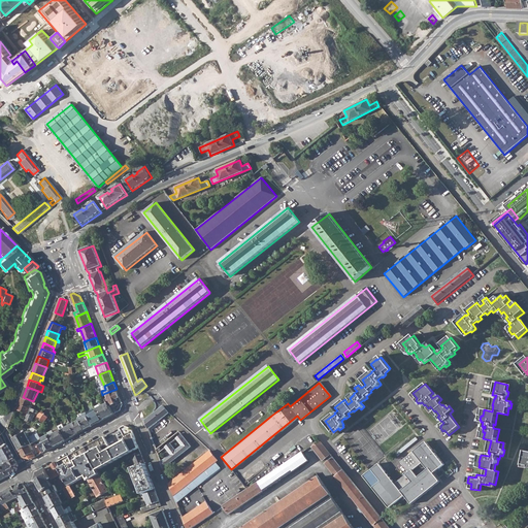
[(103,394),(108,403),(110,405),(114,414),(121,410),(123,404),(117,389),(103,394)]
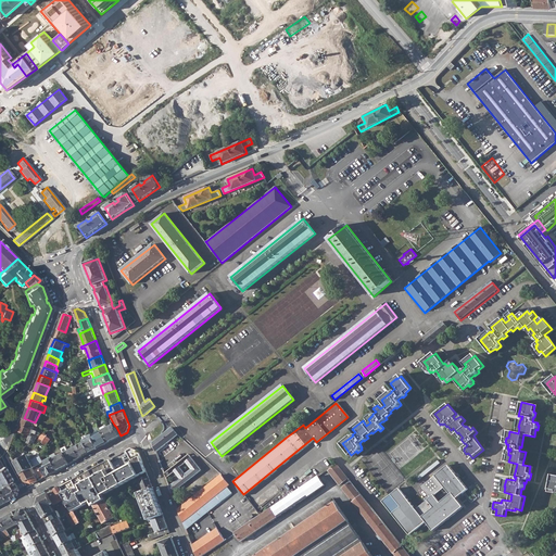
[(22,425),(32,429),(34,425),(38,426),(39,425),(35,422),(24,418),(22,425)]
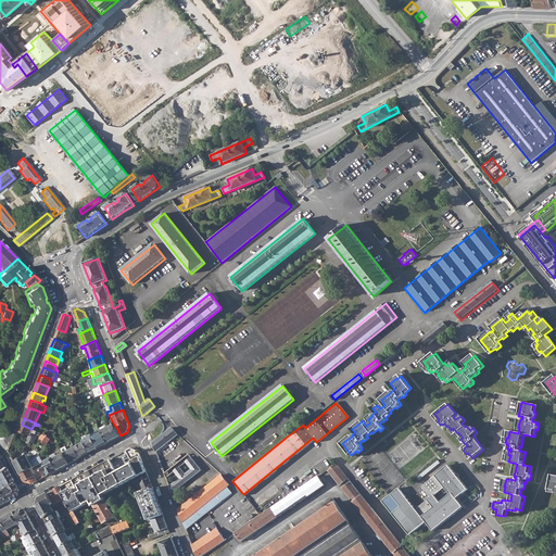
[(19,431),(29,436),(32,429),(22,425),(19,431)]
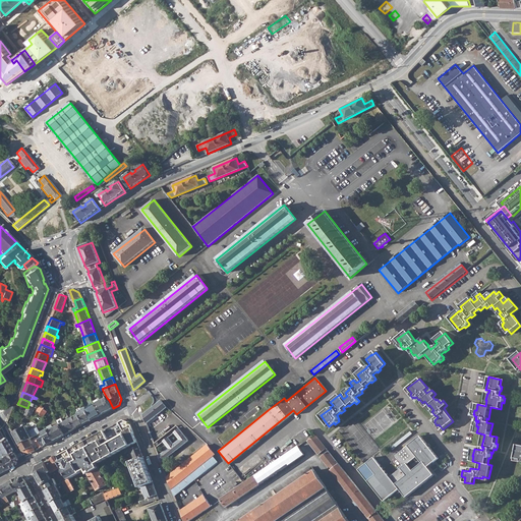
[(102,401),(107,411),(113,408),(109,400),(107,398),(102,401)]
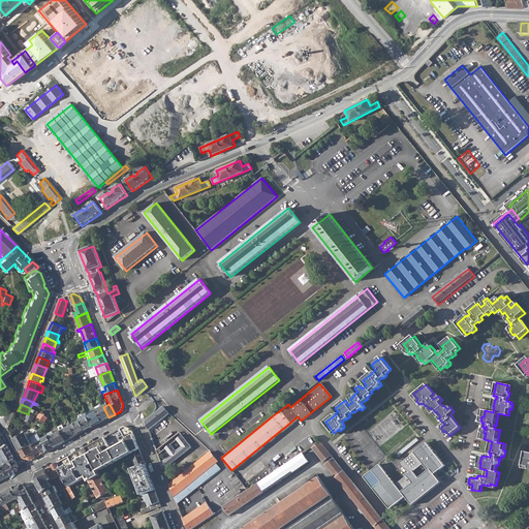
[(145,422),(149,430),(168,413),(163,406),(155,413),(153,414),(145,422)]
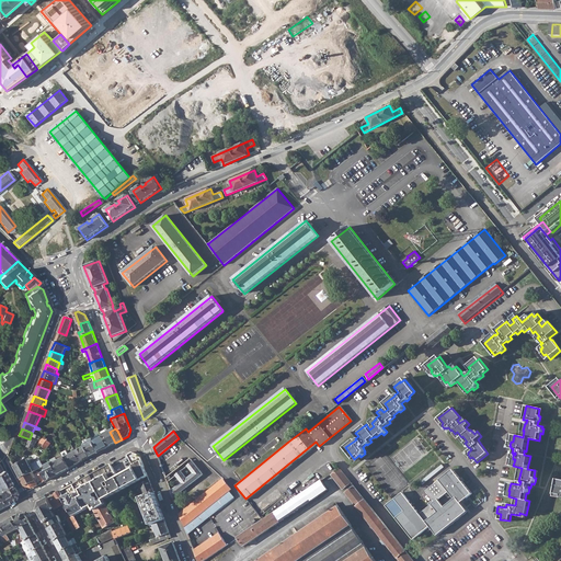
[(103,436),(109,446),(115,443),(110,432),(103,435),(103,436)]
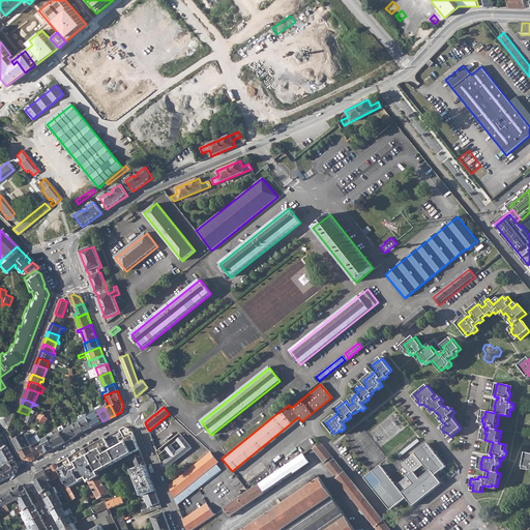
[(87,414),(93,427),(102,421),(97,412),(95,413),(93,411),(87,414)]
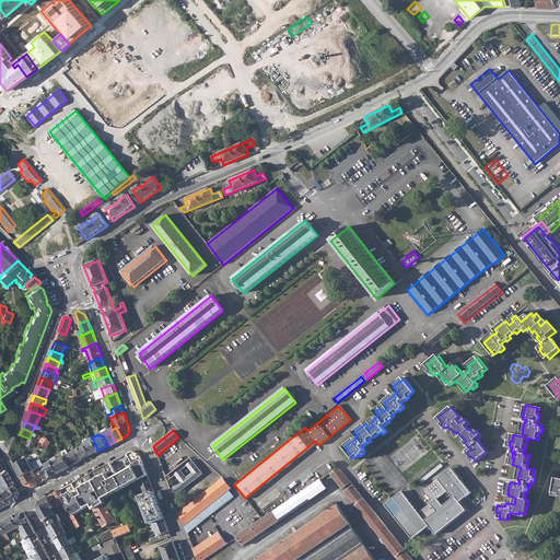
[(85,445),(91,455),(98,451),(92,438),(91,438),(88,440),(89,442),(85,443),(85,445)]
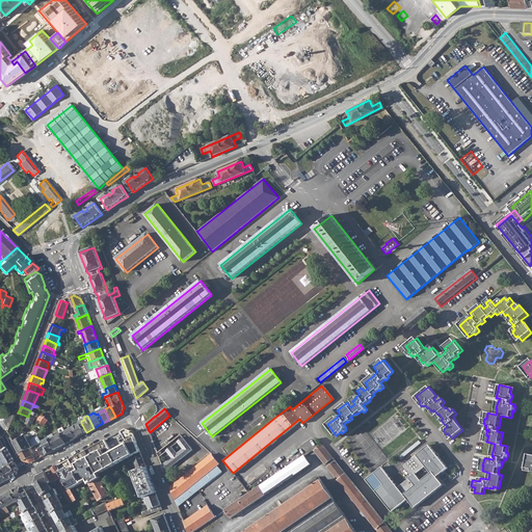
[(72,428),(77,437),(86,432),(81,423),(72,428)]
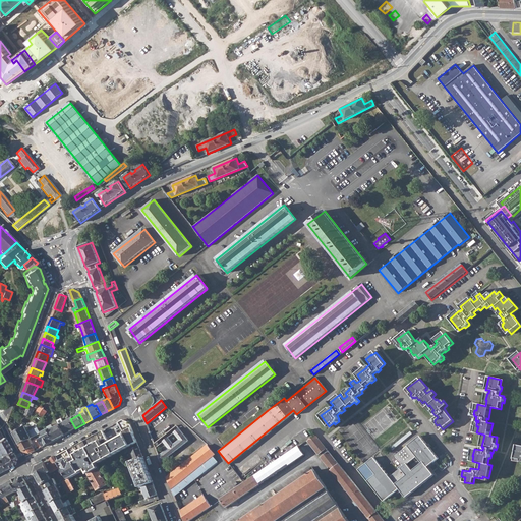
[(60,424),(65,433),(75,428),(70,419),(60,424)]
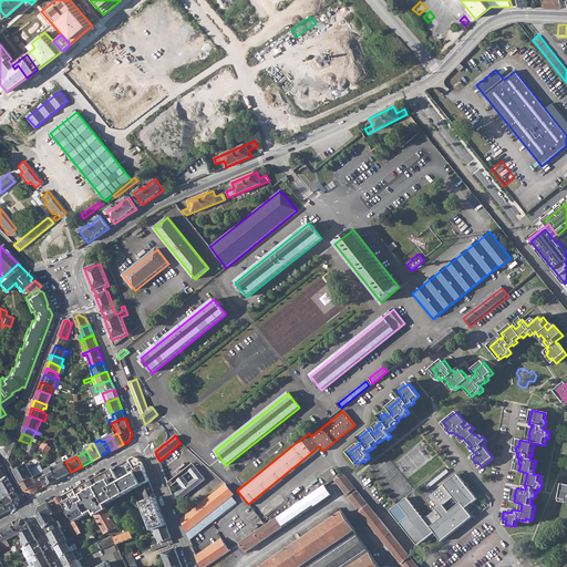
[(136,473),(142,485),(150,481),(141,460),(133,457),(129,460),(136,473)]
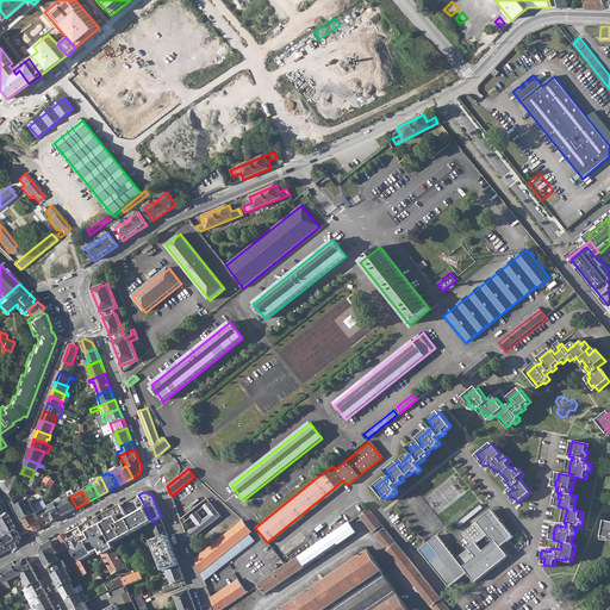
[(57,504),(63,516),(76,508),(70,497),(57,504)]
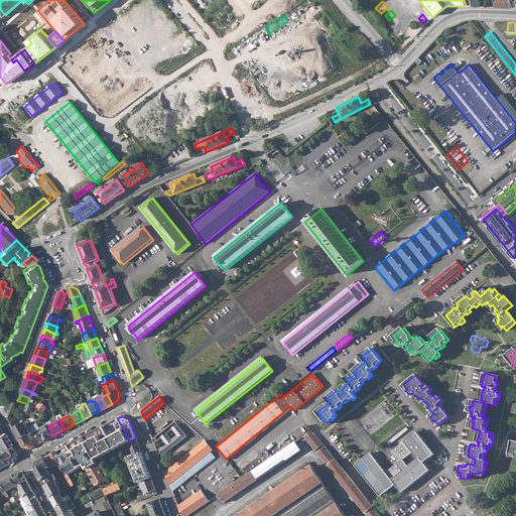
[(14,429),(20,440),(28,435),(31,434),(24,423),(14,429)]
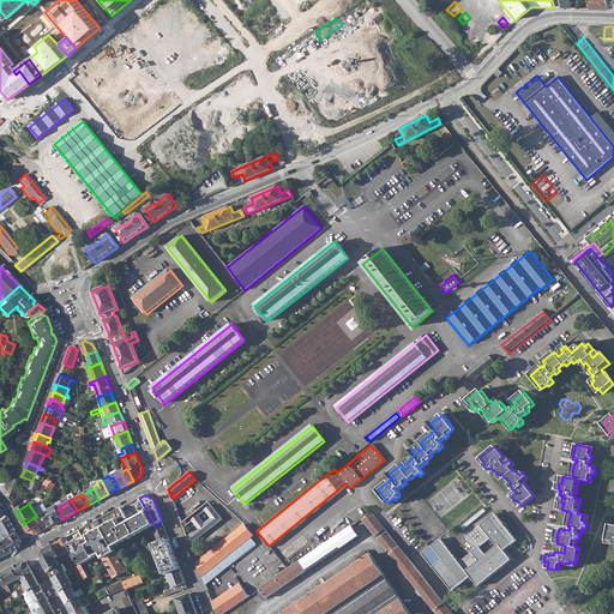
[(187,537),(190,545),(222,519),(211,505),(205,510),(211,518),(204,524),(198,516),(192,521),(198,529),(187,537)]
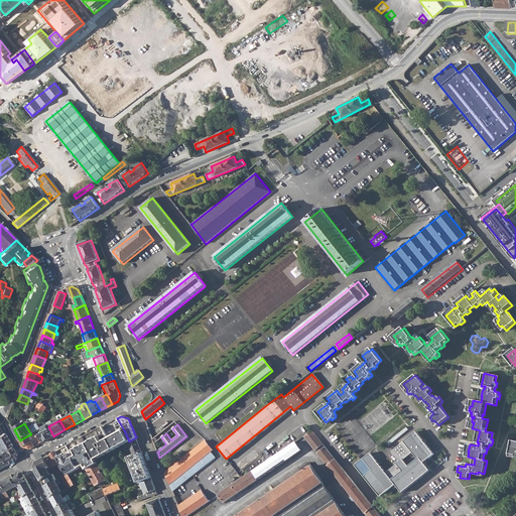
[(42,441),(42,442),(53,436),(48,426),(47,425),(41,428),(43,432),(41,433),(38,435),(42,441)]
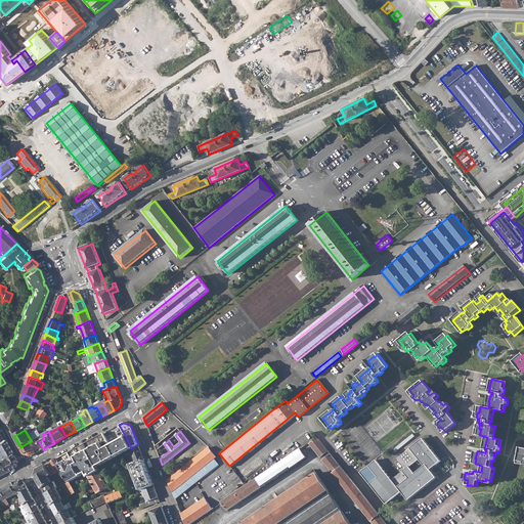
[(84,443),(97,467),(98,466),(117,456),(110,445),(103,433),(84,443)]
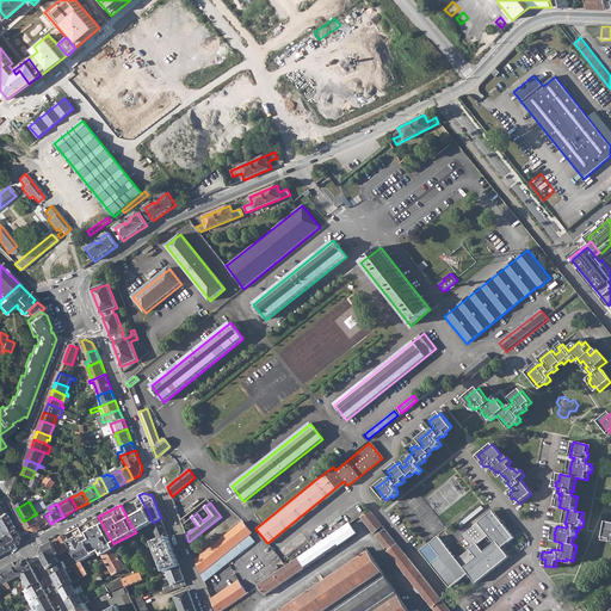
[(358,514),(372,532),(381,525),(368,508),(358,514)]
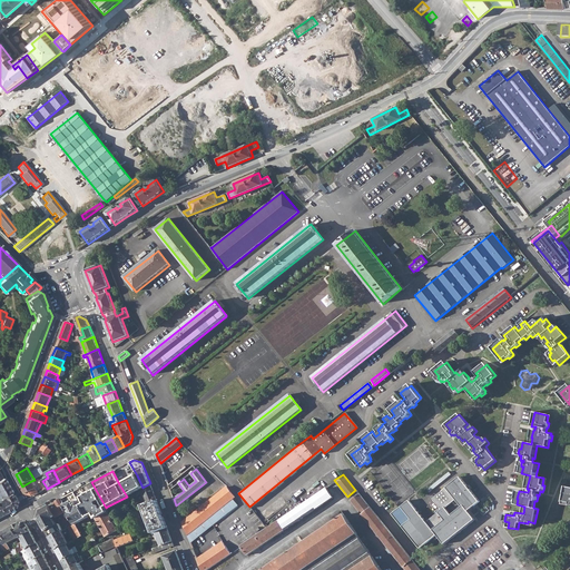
[(119,484),(127,497),(141,488),(143,488),(137,475),(119,484)]
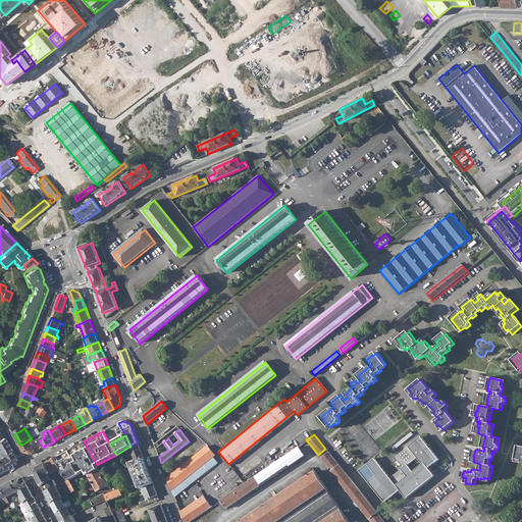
[(0,470),(10,465),(12,459),(12,458),(0,436),(0,470)]
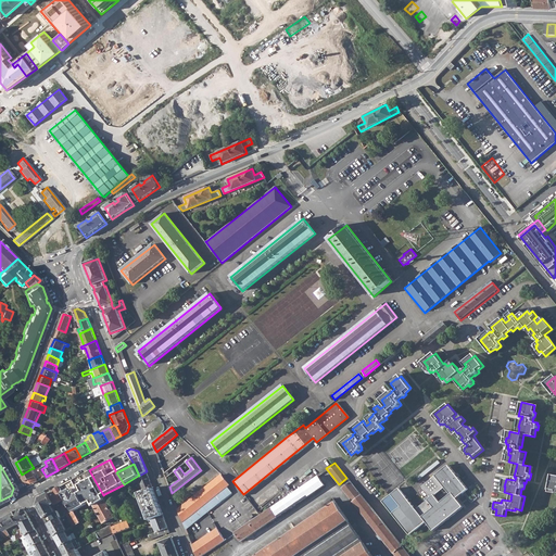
[(421,488),(430,497),(415,509),(399,488),(381,502),(409,535),(426,522),(432,531),(463,507),(456,498),(467,490),(449,466),(421,488)]
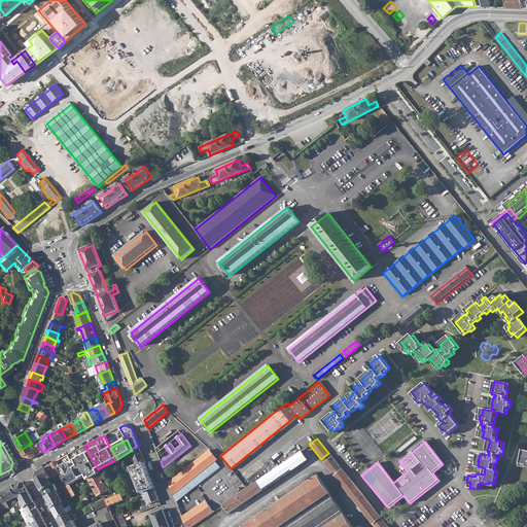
[(24,457),(30,458),(35,456),(32,450),(29,445),(21,450),(24,457)]
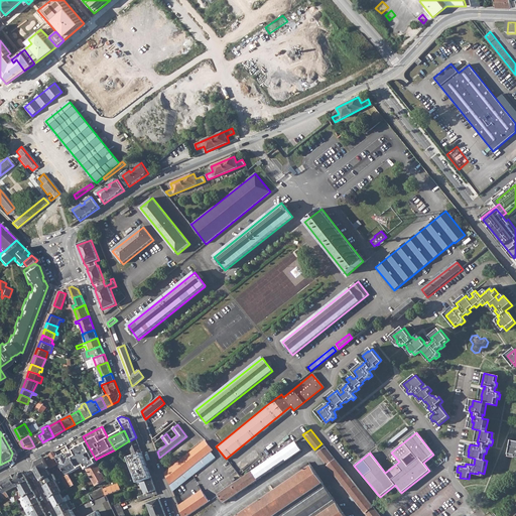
[(68,445),(71,453),(74,450),(77,456),(74,458),(80,469),(86,465),(97,486),(108,480),(106,476),(108,476),(106,474),(105,474),(97,459),(96,460),(83,436),(68,445)]
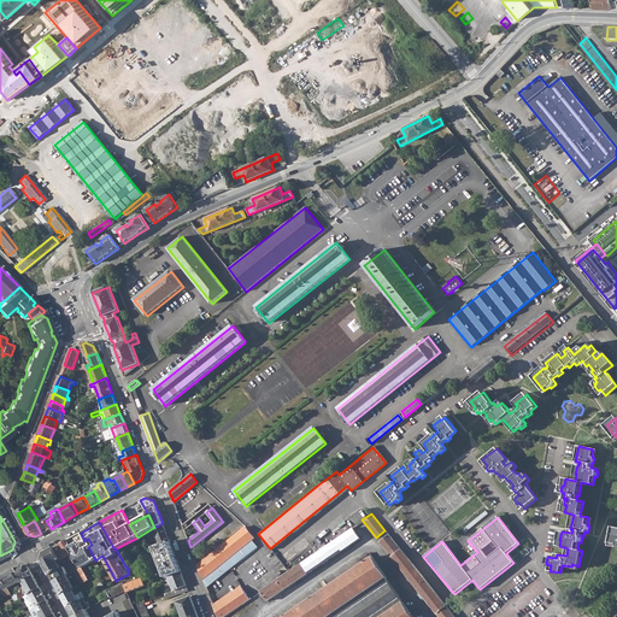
[(198,564),(203,579),(250,541),(254,538),(251,533),(246,527),(198,564)]
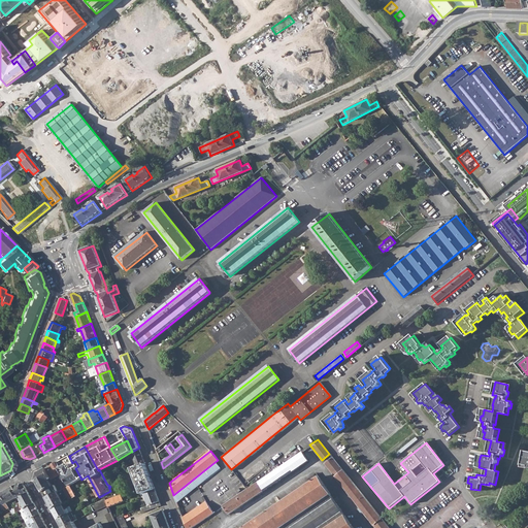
[(227,501),(222,504),(227,512),(228,513),(306,459),(301,451),(227,501)]
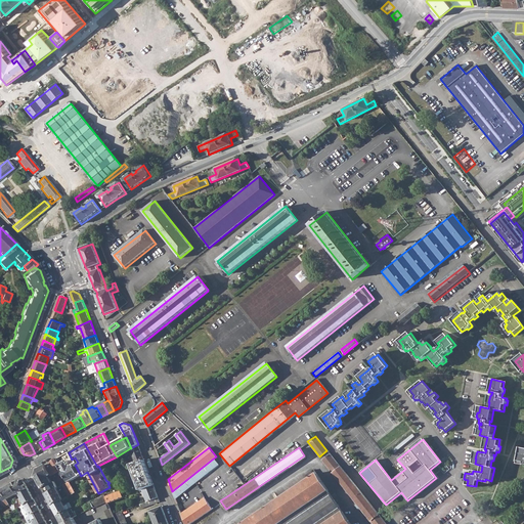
[(131,451),(135,464),(144,460),(139,448),(131,451)]
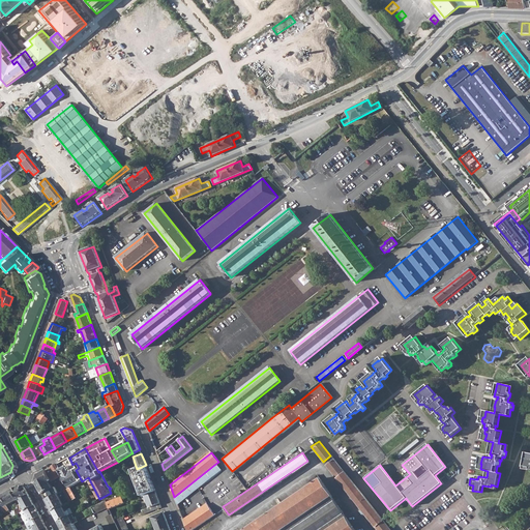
[(69,487),(70,488),(82,481),(76,470),(72,465),(69,458),(57,464),(66,479),(69,487)]
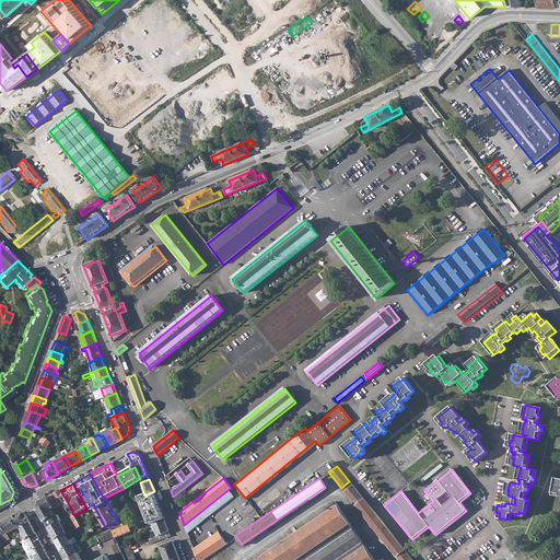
[(345,492),(398,559),(411,559),(352,486),(345,492)]
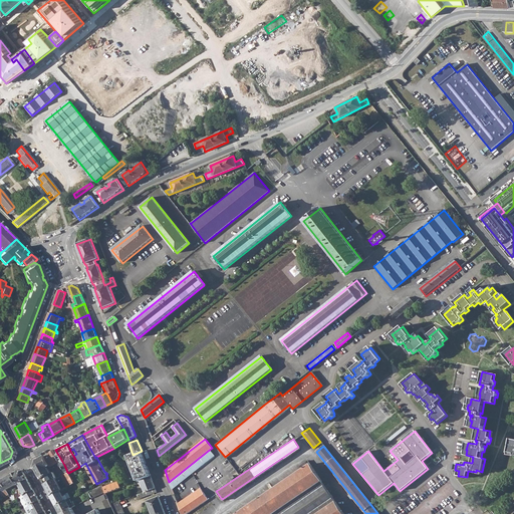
[(51,454),(45,457),(50,466),(51,467),(58,463),(60,467),(64,465),(55,450),(50,453),(51,454)]
